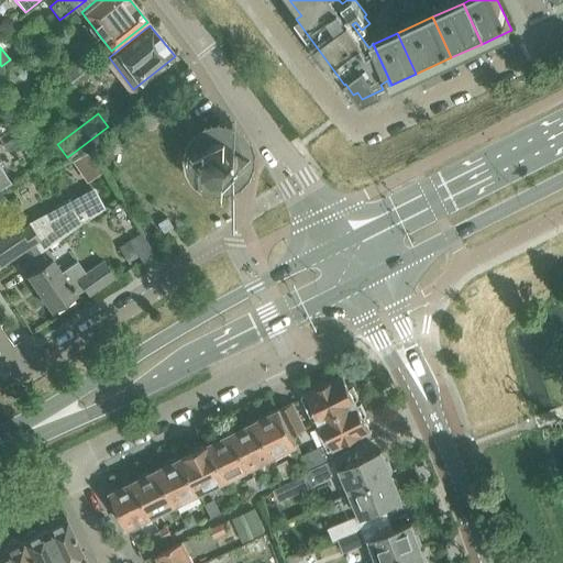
[(243,161),(242,152),(239,145),(234,141),(228,138),(219,135),(209,139),(201,144),(197,152),(196,161),(199,169),(202,175),(209,179),(217,181),(224,181),(231,179),(238,174),(241,167),(243,161)]
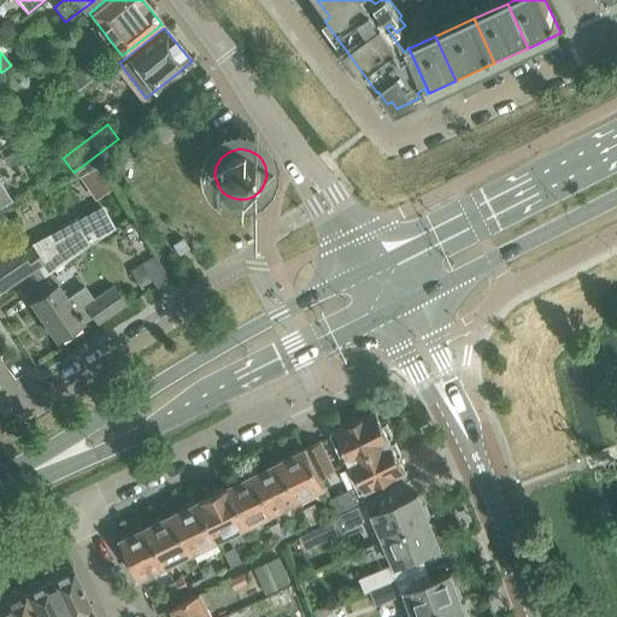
[(0,206),(11,200),(0,183),(0,206)]
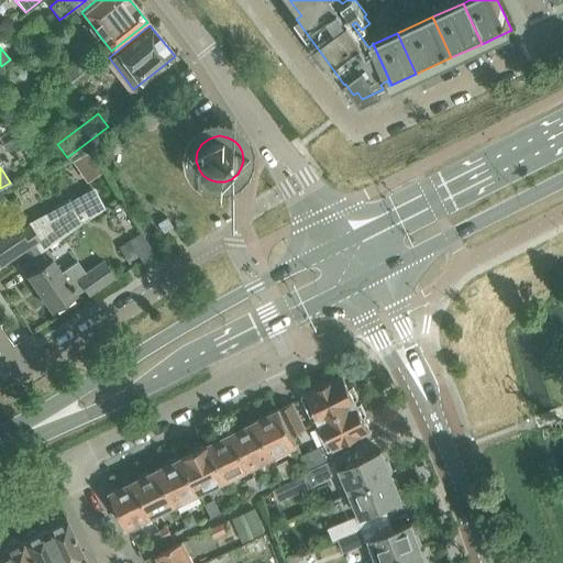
[(0,229),(0,263),(21,249),(28,260),(45,249),(102,209),(90,189),(86,192),(87,195),(72,202),(69,199),(48,212),(51,214),(29,225),(28,223),(18,230),(12,221),(0,229)]
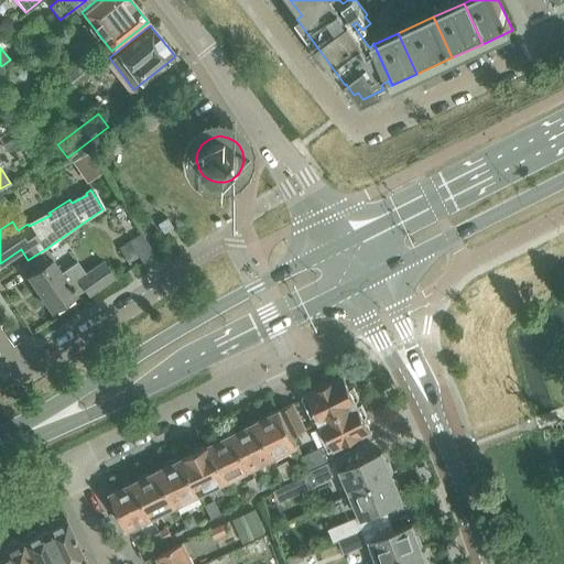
[(173,227),(166,217),(156,224),(163,232),(173,227)]
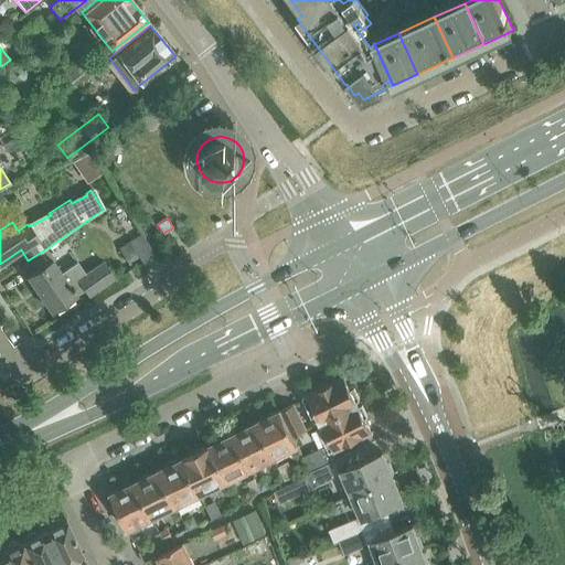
[(155,255),(141,234),(129,242),(142,263),(155,255)]
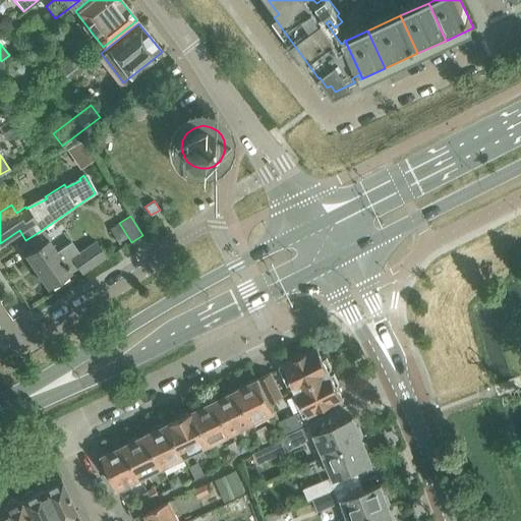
[(82,273),(106,256),(96,241),(80,251),(73,241),(57,252),(42,230),(25,240),(33,250),(25,254),(48,287),(70,272),(77,267),(82,273)]
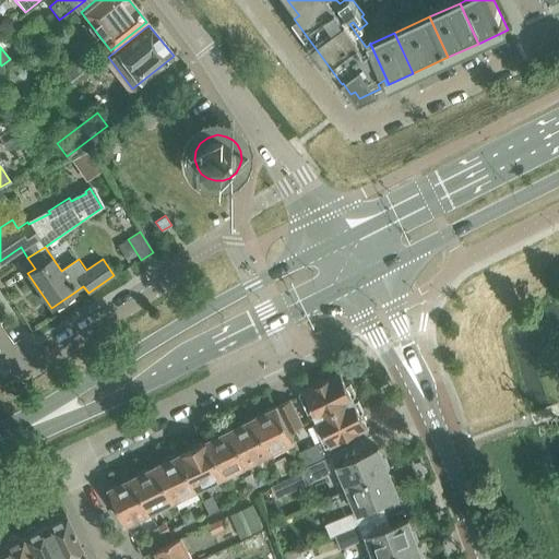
[(299,393),(312,419),(354,400),(353,396),(356,395),(351,384),(347,385),(341,372),(299,393)]
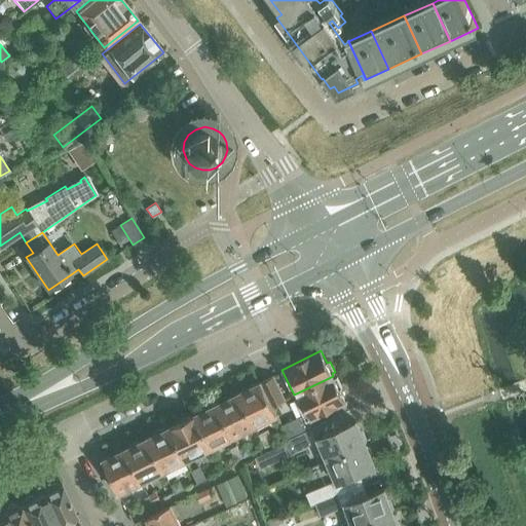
[(285,400),(274,376),(262,382),(273,406),(285,400)]
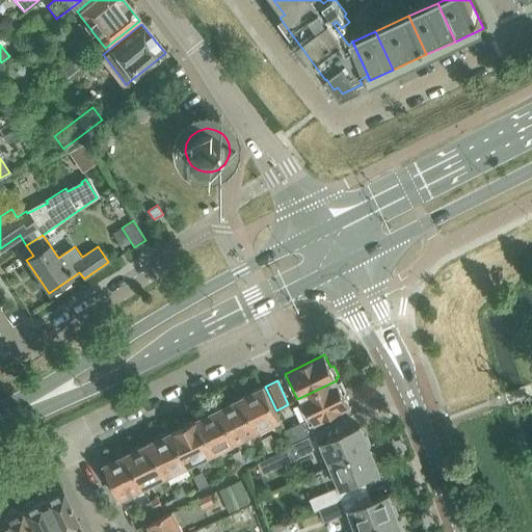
[(297,399),(311,426),(350,406),(344,394),(347,392),(342,381),(339,382),(337,380),(297,399)]
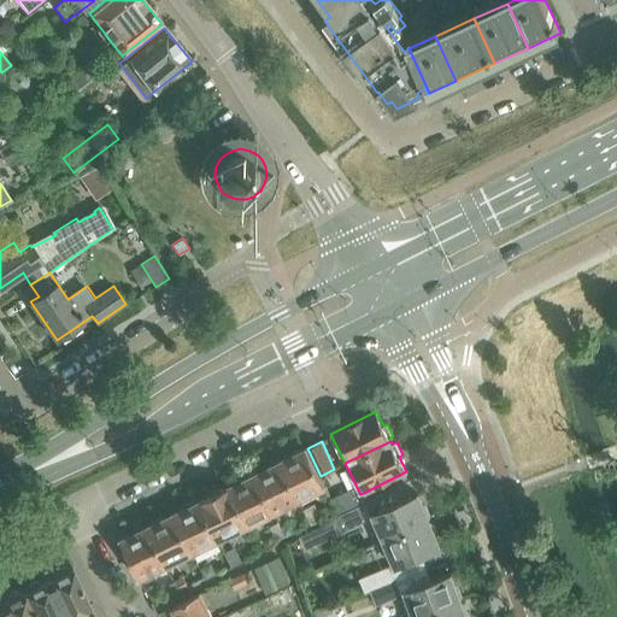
[(281,460),(300,499),(325,487),(321,476),(307,448),(306,448),(304,450),(299,450),(294,452),(292,456),(281,460)]
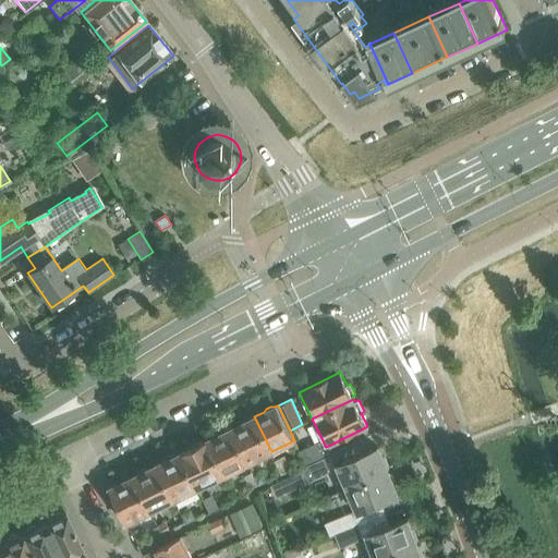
[(231,428),(249,463),(271,451),(254,416),(252,417),(247,417),(243,420),(241,423),(231,428)]
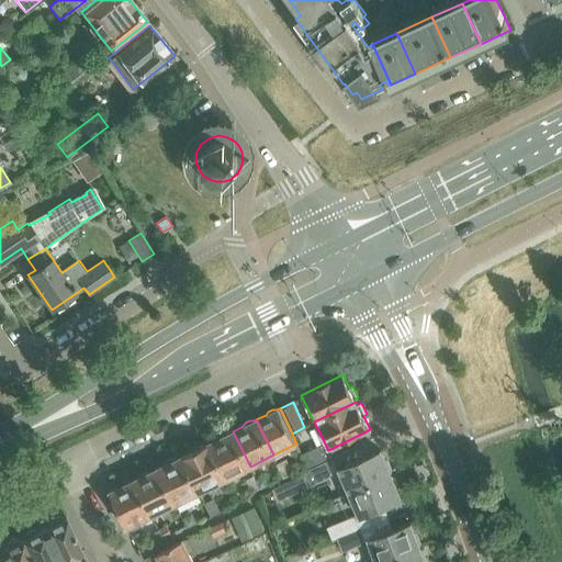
[(209,444),(225,479),(250,467),(233,431),(222,436),(218,436),(214,438),(212,441),(209,444)]
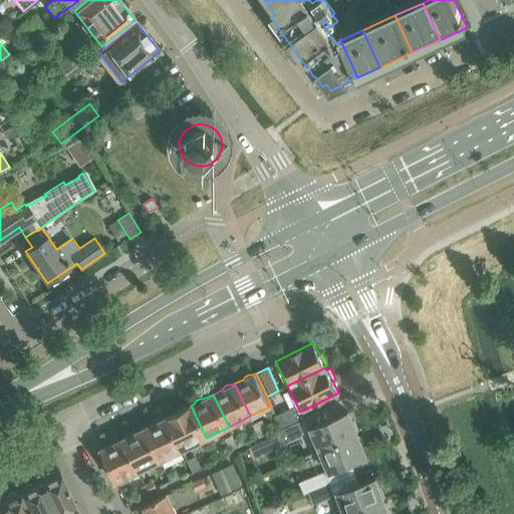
[(168,417),(184,449),(206,438),(191,406),(185,408),(182,408),(177,410),(176,413),(168,417)]
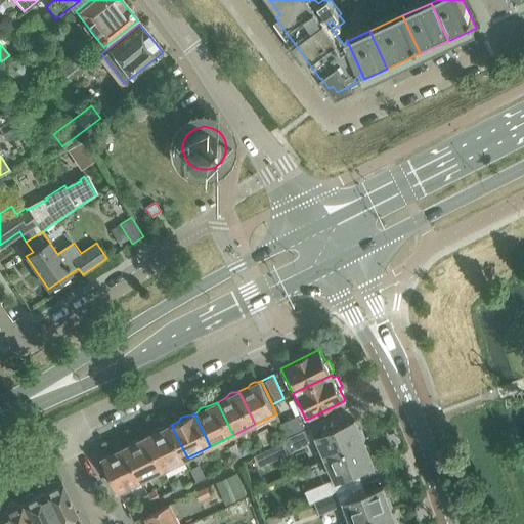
[(307,429),(303,422),(300,415),(280,423),(288,437),(307,429)]
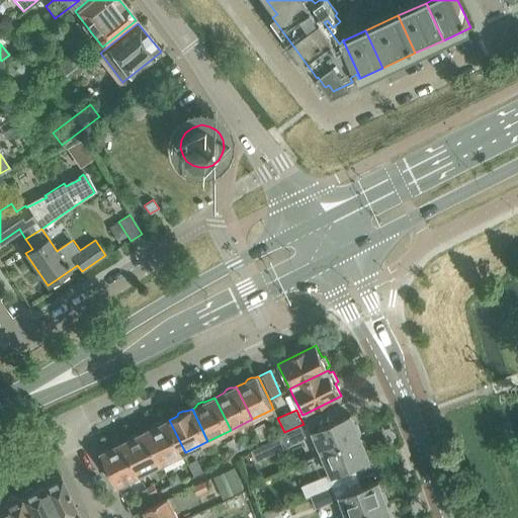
[(314,430),(323,452),(360,437),(359,435),(361,432),(357,425),(355,423),(351,415),(314,430)]
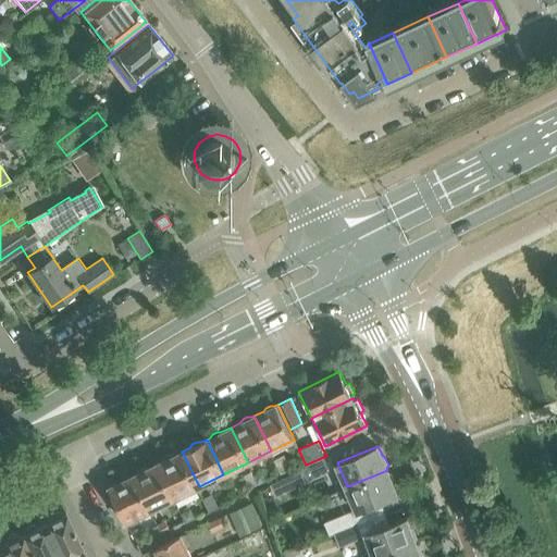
[(157,463),(174,498),(199,486),(182,452),(177,454),(174,453),(169,456),(166,459),(157,463)]
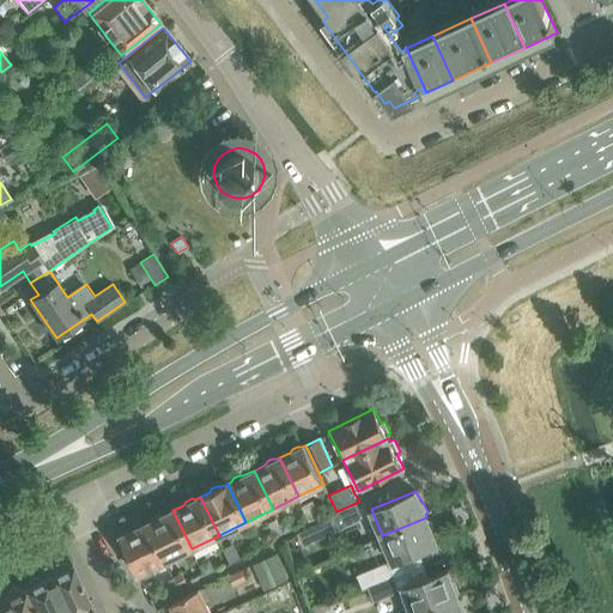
[(339,529),(369,515),(362,499),(359,502),(337,511),(338,514),(333,516),(339,529)]
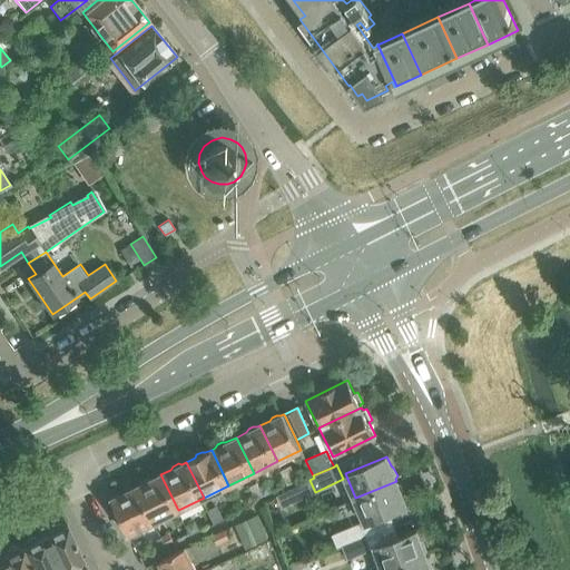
[(282,470),(288,484),(298,480),(291,465),(282,470)]
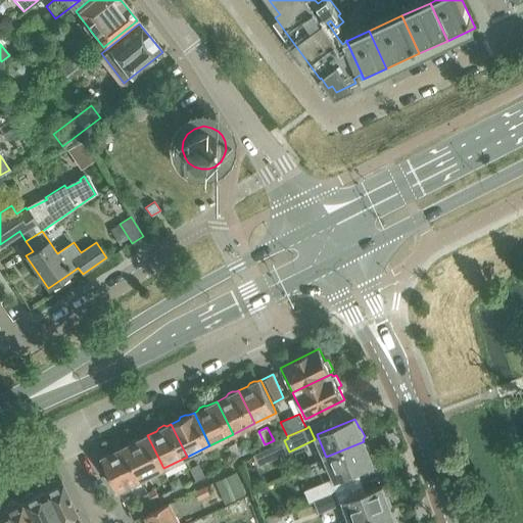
[(126,446),(141,479),(163,468),(147,435),(138,440),(135,439),(130,441),(128,444),(126,446)]
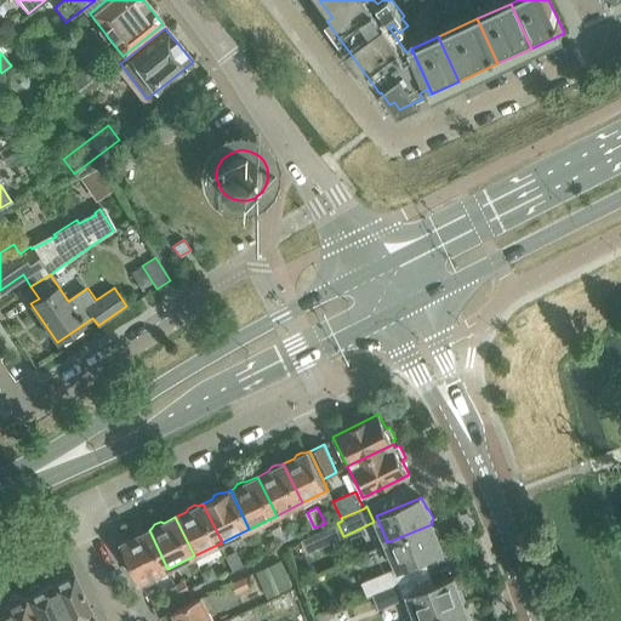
[(387,542),(399,569),(444,551),(439,540),(440,536),(437,528),(433,527),(432,524),(387,542)]
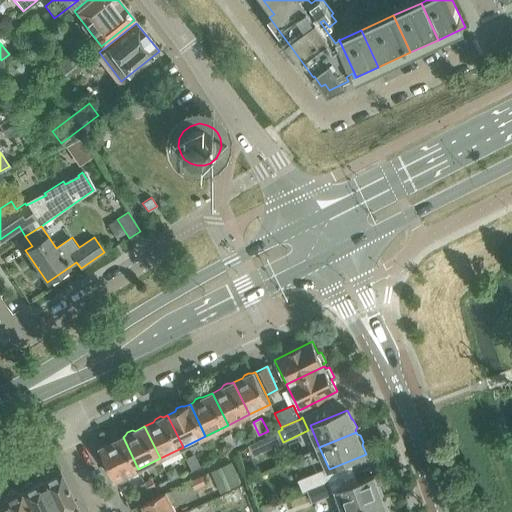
[(101,447),(116,480),(138,469),(123,437),(114,441),(110,441),(106,443),(104,445),(101,447)]
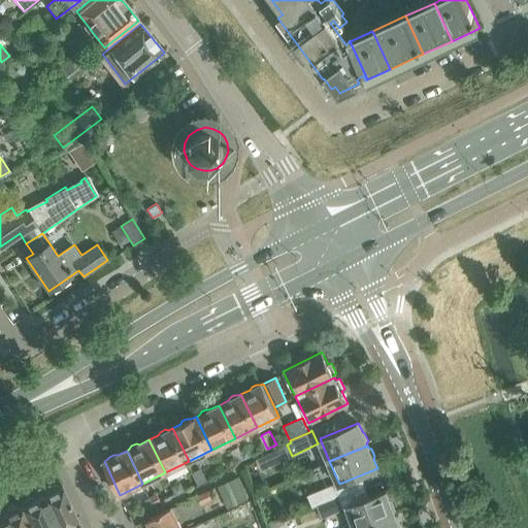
[(250,500),(238,476),(219,486),(230,509),(250,500)]
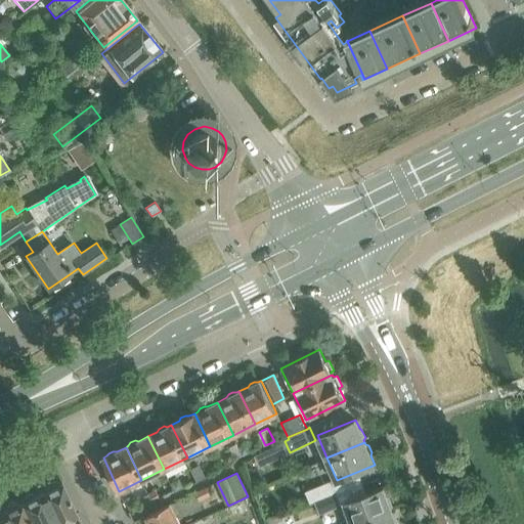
[(40,491),(55,523),(66,523),(63,519),(76,513),(61,481),(59,482),(58,481),(58,482),(53,481),(49,483),(46,487),(46,488),(40,491)]
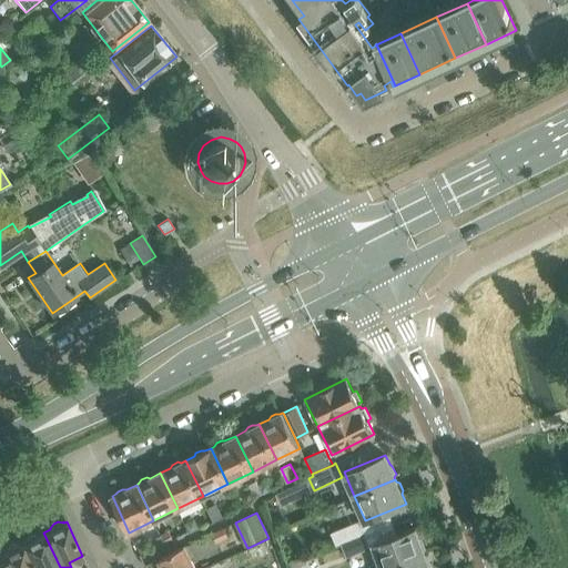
[(365,535),(359,523),(332,533),(336,547),(343,545),(365,535)]
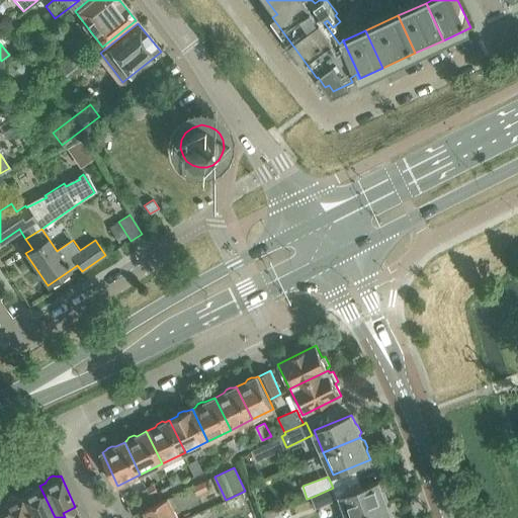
[(208,490),(204,482),(193,486),(197,495),(208,490)]
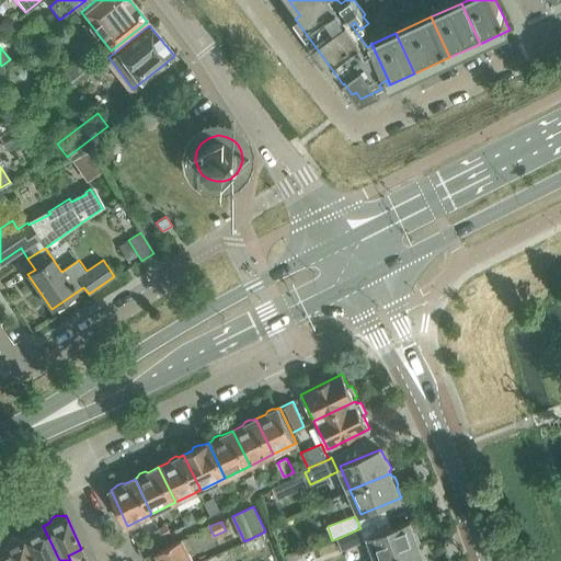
[(370,536),(379,560),(420,546),(419,544),(420,541),(416,533),(414,531),(410,522),(370,536)]
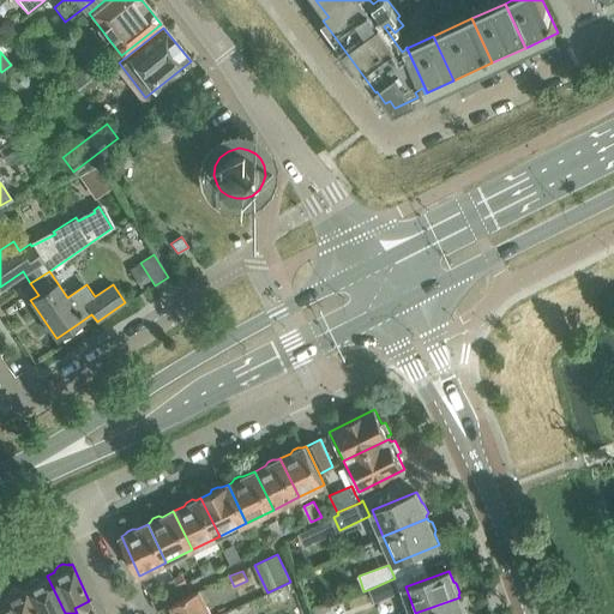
[(36,613),(65,613),(47,576),(41,579),(40,578),(40,579),(34,578),(29,581),(25,585),(25,587),(24,588),(36,613)]
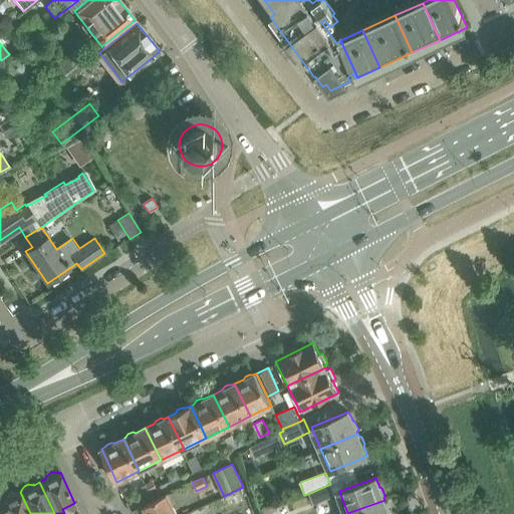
[(336,496),(331,484),(330,484),(310,493),(314,504),(336,496)]
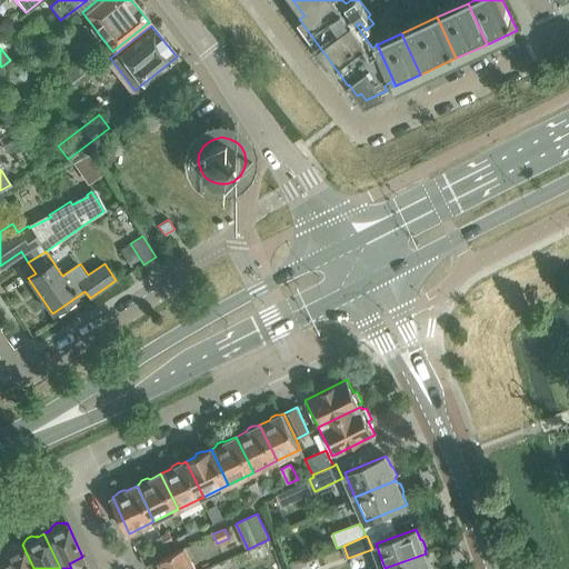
[(149,550),(145,541),(137,545),(141,553),(149,550)]
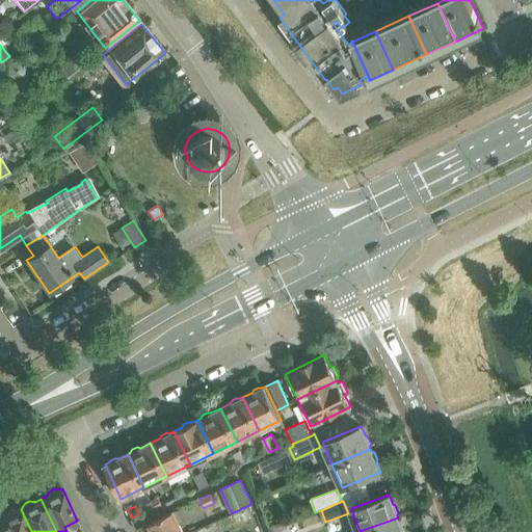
[(0,520),(6,531),(31,531),(21,509),(20,510),(19,509),(18,509),(14,509),(9,511),(6,515),(6,516),(0,520)]
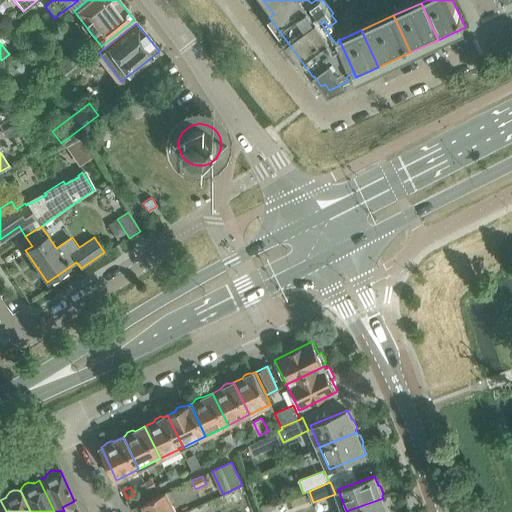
[(143,504),(147,511),(175,511),(166,492),(143,504)]
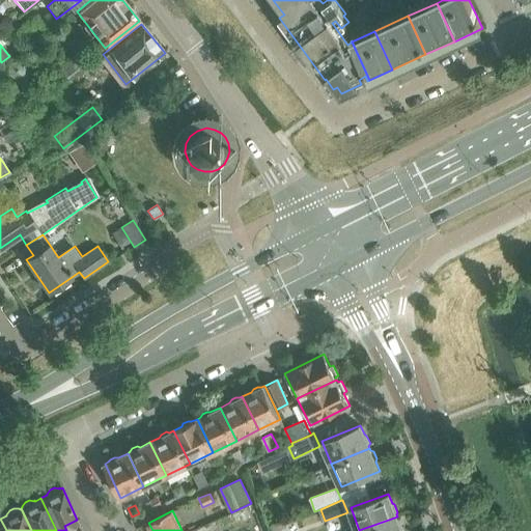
[(401,530),(403,528),(400,521),(397,519),(397,516),(359,530),(358,530),(401,530)]
